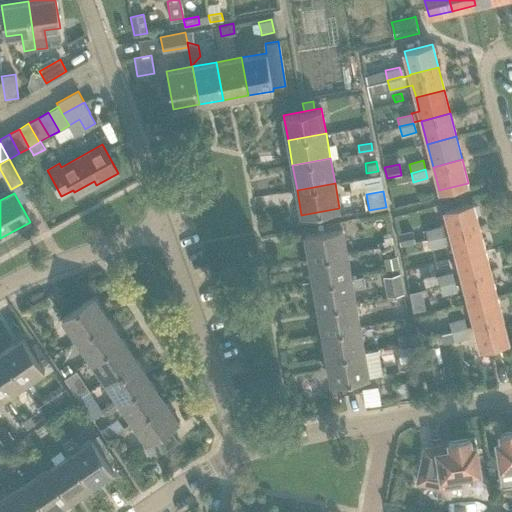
[(452,200),(443,203),(444,209),(453,207),(452,200)]
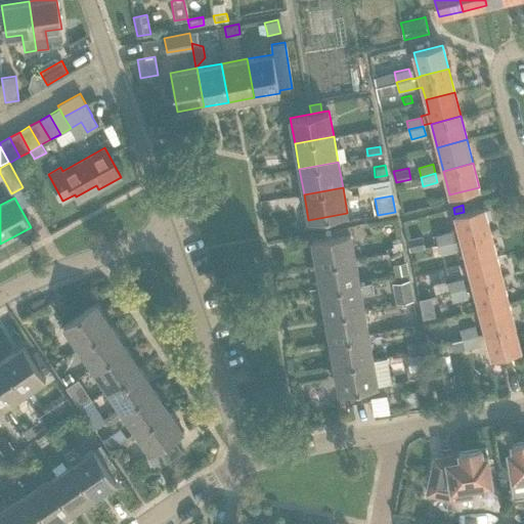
[(452,241),(461,238),(490,230),(484,207),(464,212),(454,214),(459,228),(450,231),(452,241)]
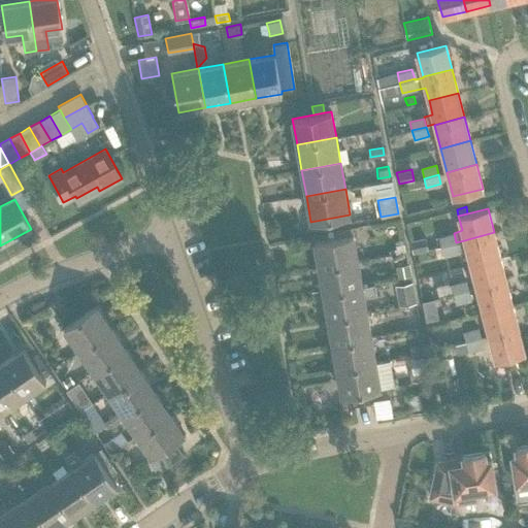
[(352,227),(335,230),(336,237),(354,234),(352,227)]
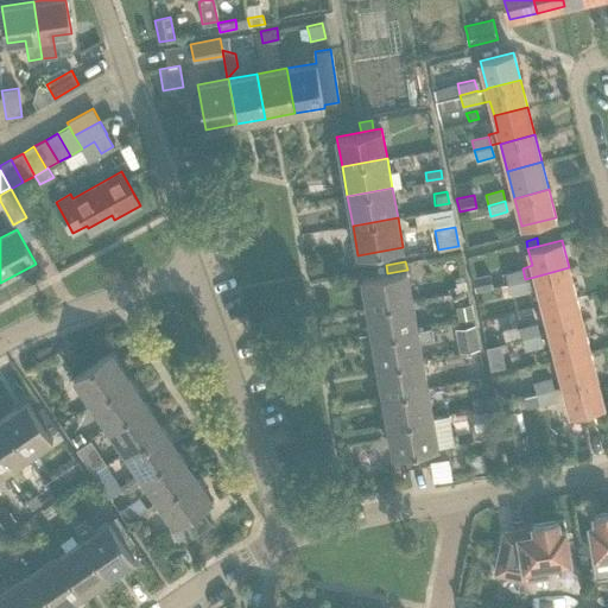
[(534,277),(542,304),(576,295),(569,267),(534,277)]
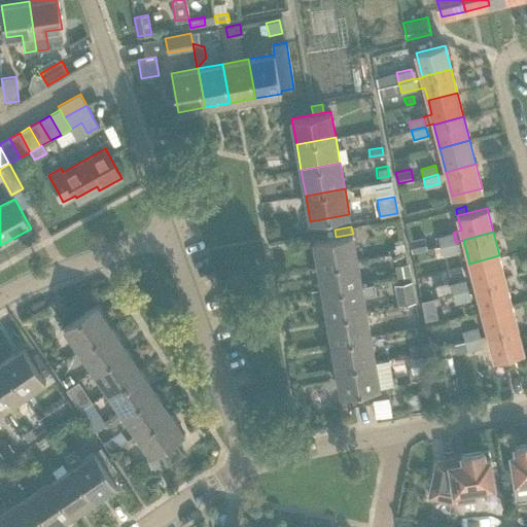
[(336,237),(314,241),(318,267),(357,259),(353,234),(336,237)]
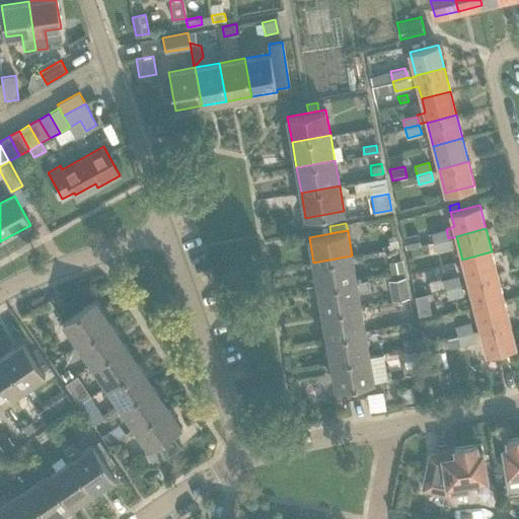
[(445,230),(432,233),(434,242),(448,239),(445,230)]
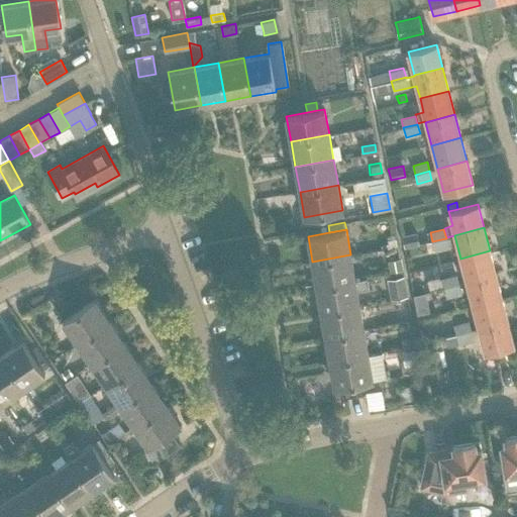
[(418,244),(416,232),(401,235),(404,247),(418,244)]
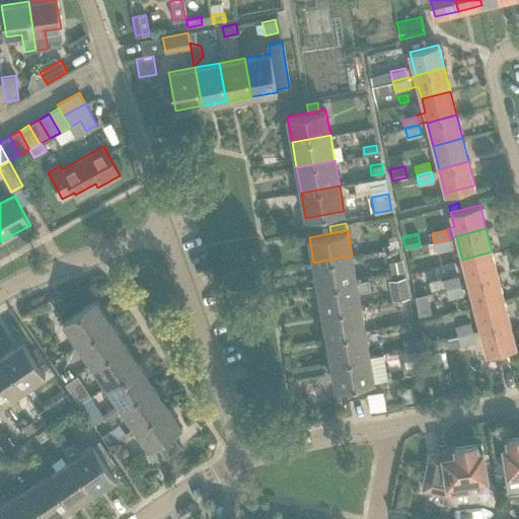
[(448,239),(434,242),(437,251),(450,247),(448,239)]
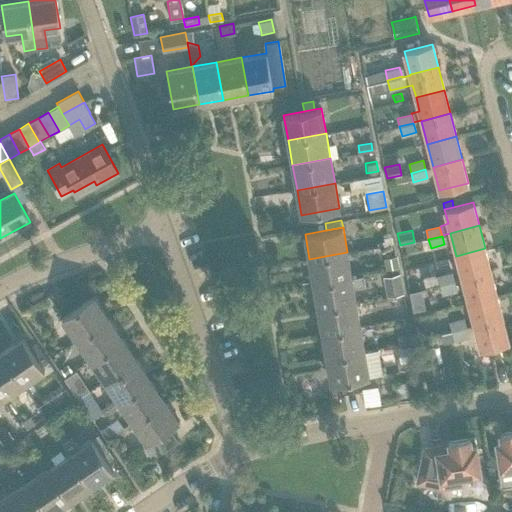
[(386,247),(390,271),(399,269),(394,245),(386,247)]
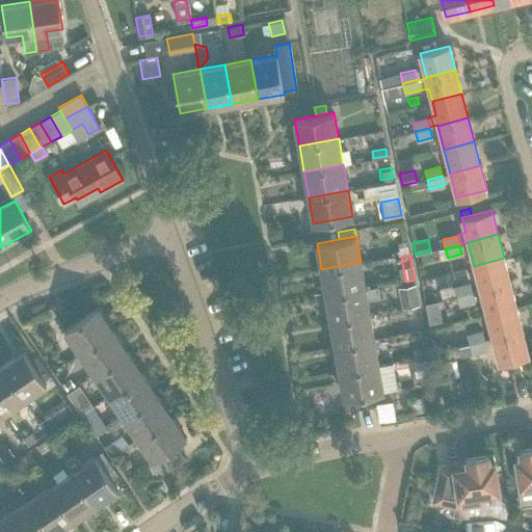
[(510,282),(504,258),(474,266),(480,290),(510,282)]
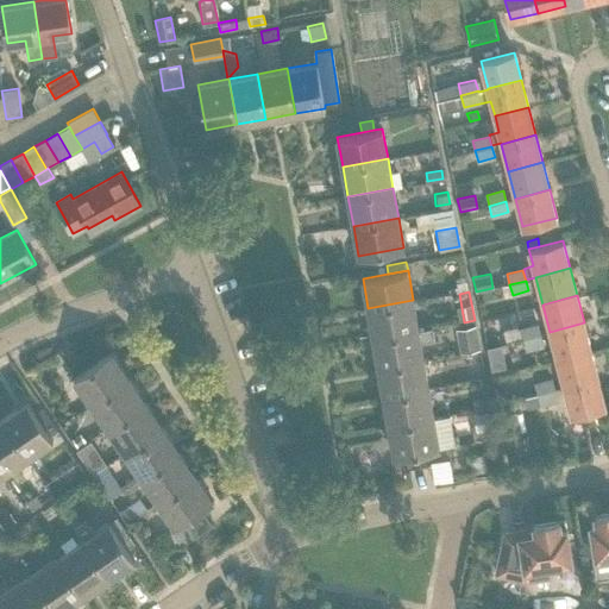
[(374,338),(418,330),(413,300),(368,308),(374,338)]
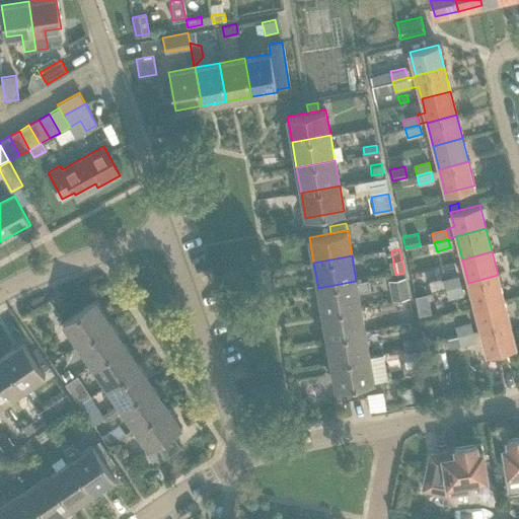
[(474,306),(504,299),(498,275),(468,283),(474,306)]
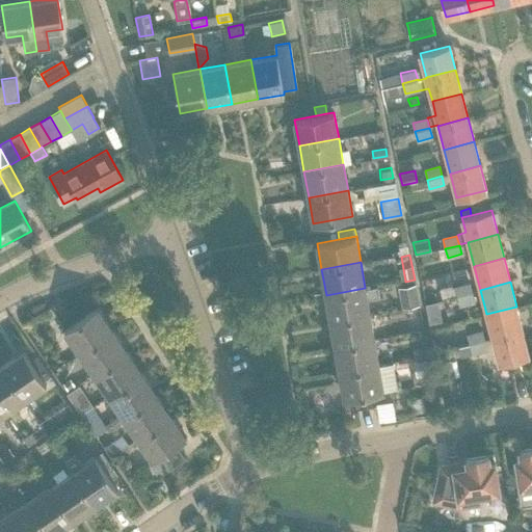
[(398,287),(401,308),(419,304),(415,284),(398,287)]
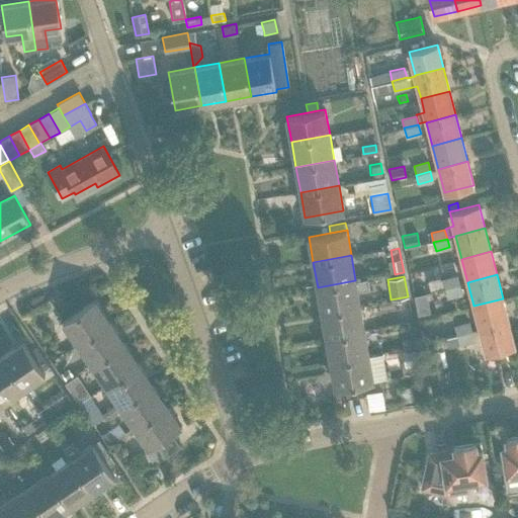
[(457,276),(443,279),(445,286),(445,288),(459,284),(457,276)]
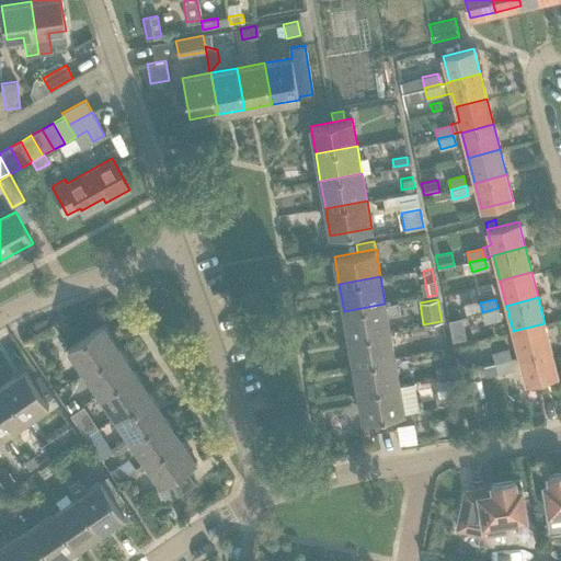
[(344,311),(348,339),(390,331),(387,315),(400,312),(398,301),(385,304),(344,311)]
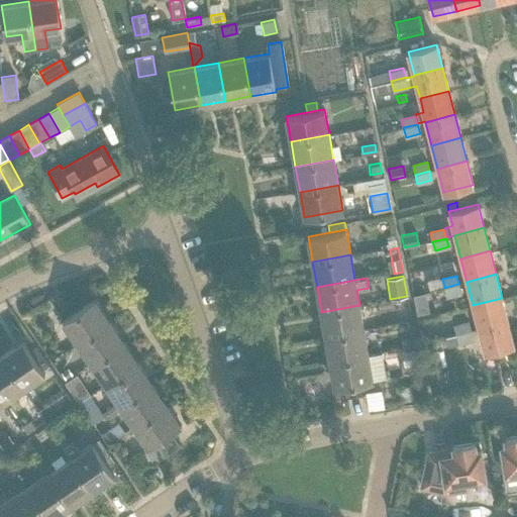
[(442,278),(427,281),(430,290),(444,286),(442,279),(442,278)]
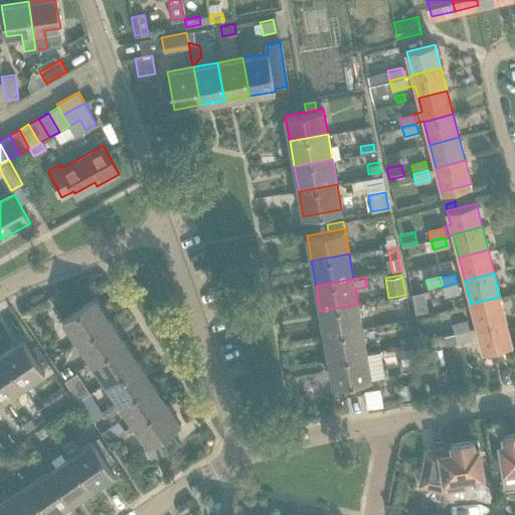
[(457,283),(443,287),(446,296),(459,292),(457,283)]
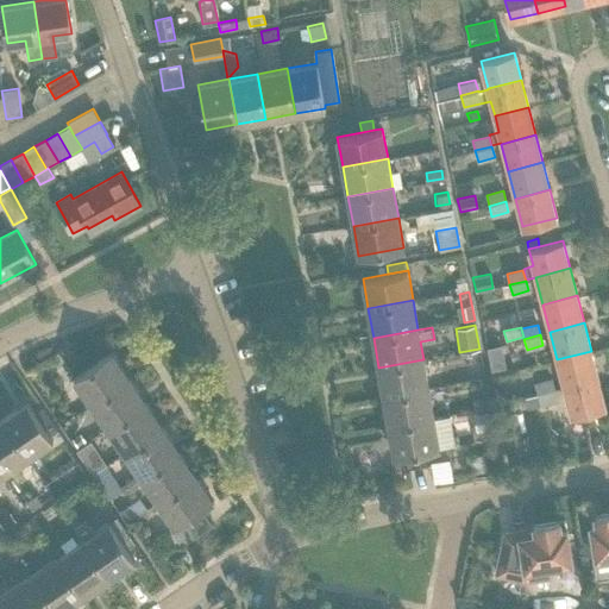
[(598,378),(591,351),(557,359),(564,387),(598,378)]
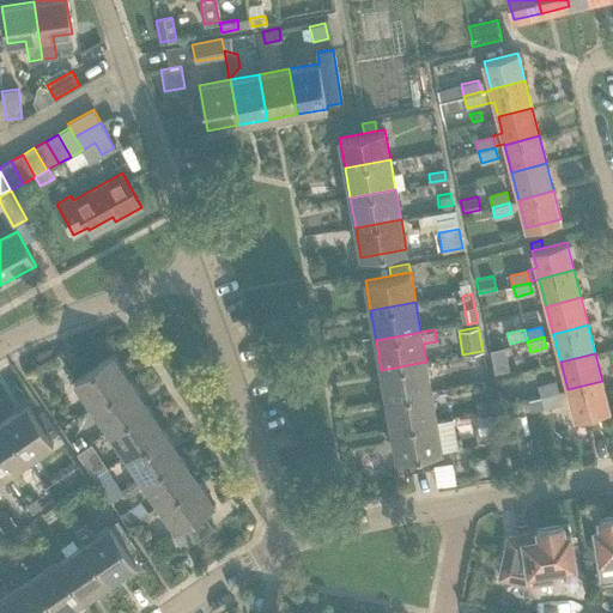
[(113,354),(74,380),(91,405),(129,380),(113,354)]
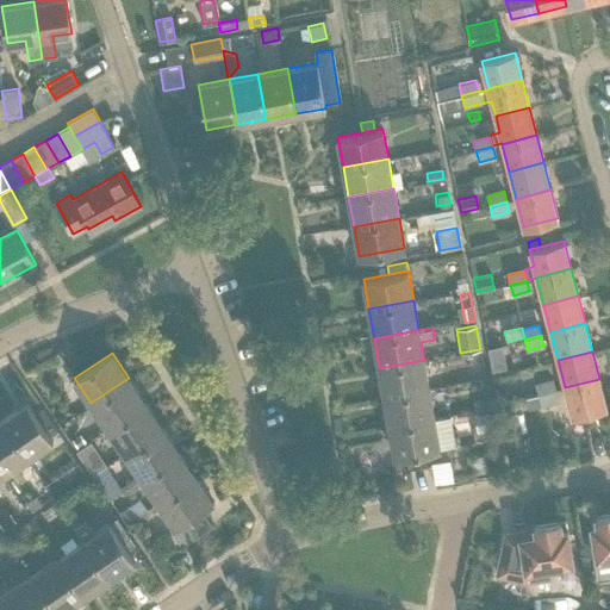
[(467,360),(470,379),(485,375),(481,358),(467,360)]
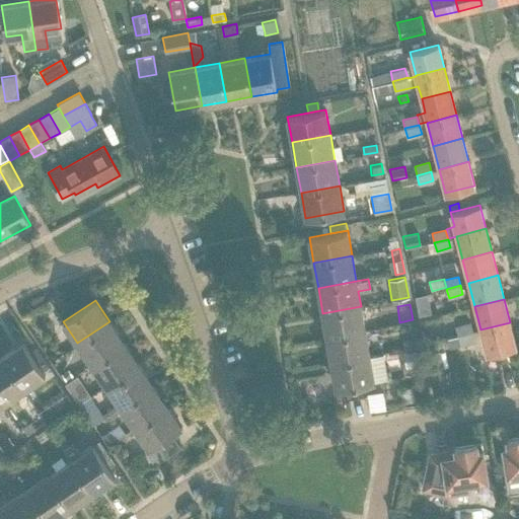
[(326,339),(365,331),(361,306),(322,313),(326,339)]
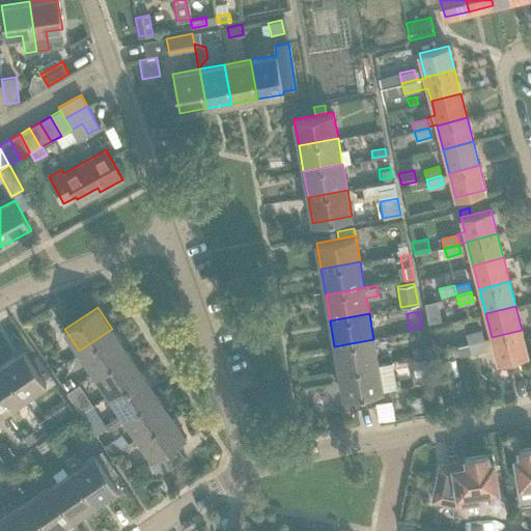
[(79,351),(93,372),(127,350),(112,329),(79,351)]
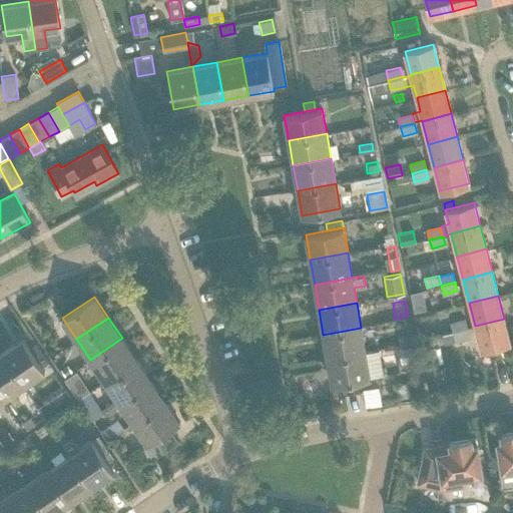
[(481,349),(510,342),(504,319),(475,326),(481,349)]
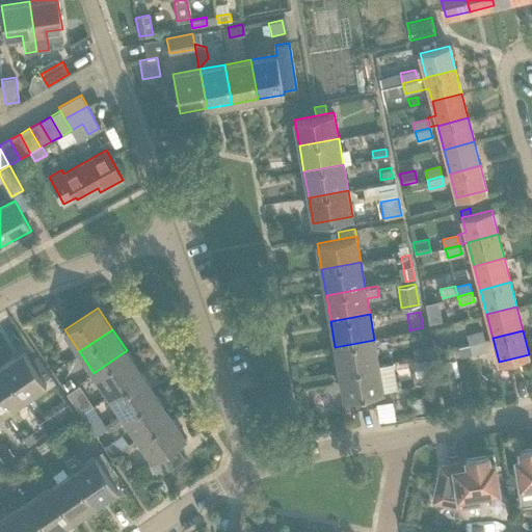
[(481,331),(468,335),(470,344),(483,341),(481,331)]
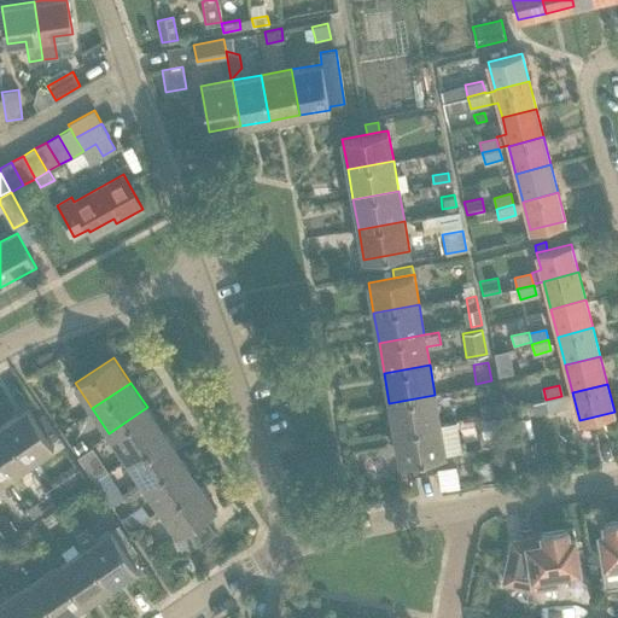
[(395,433),(441,425),(435,395),(389,403),(395,433)]
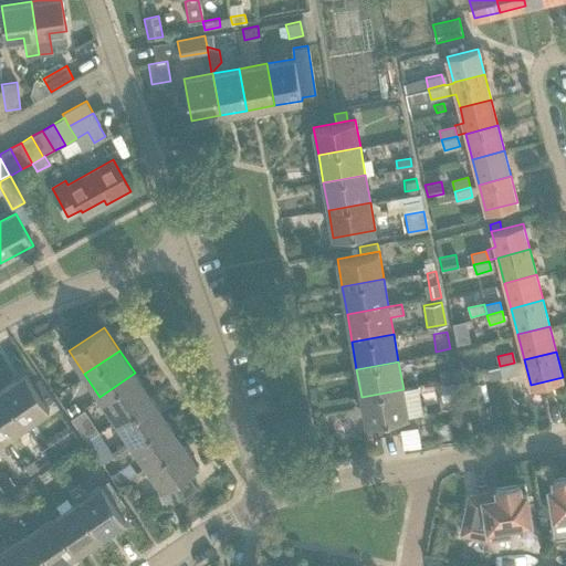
[(514,363),(500,366),(502,376),(517,371),(514,363)]
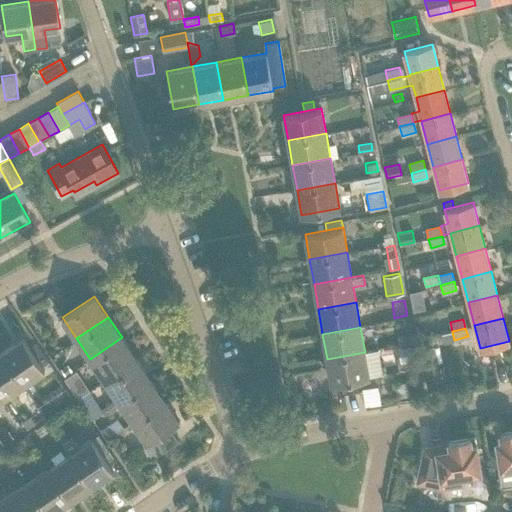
[(452,331),(440,334),(443,343),(454,340),(452,331)]
